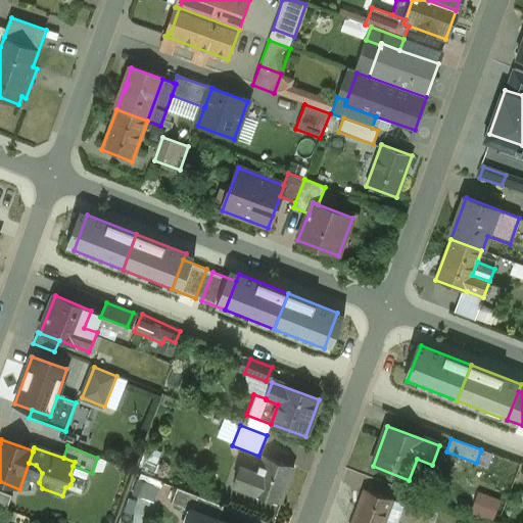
[(294,467),(264,457),(257,473),(240,467),(234,485),(251,492),(281,504),(294,467)]
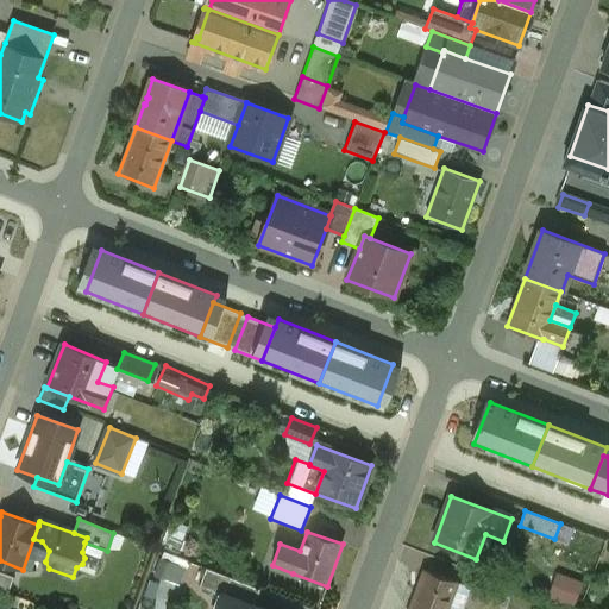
[(157,576),(184,584),(189,566),(163,558),(157,576)]
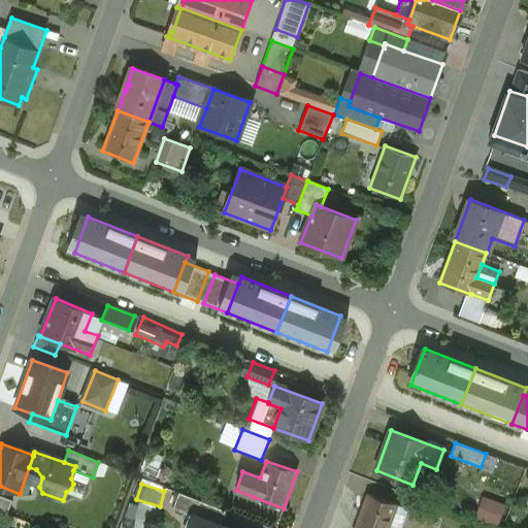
[(177,507),(192,512),(196,498),(182,494),(177,507)]
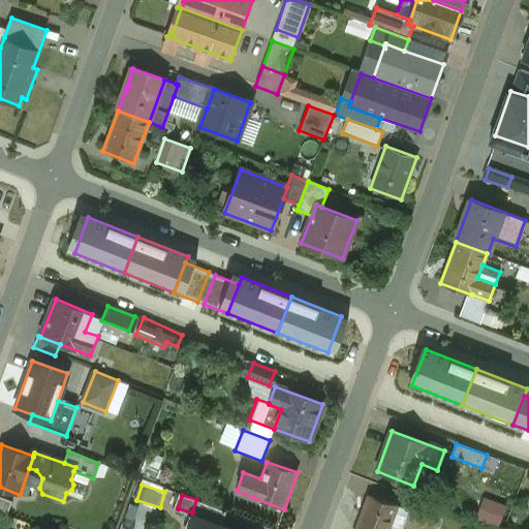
[(389,528),(397,506),(368,495),(355,528),(389,528)]
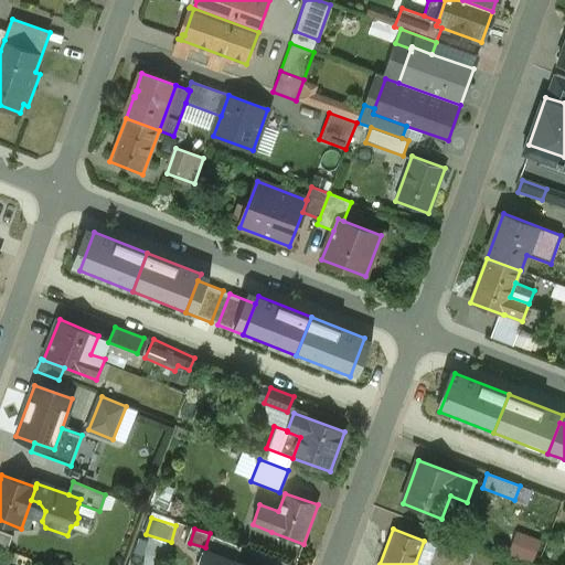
[(511,552),(536,561),(544,539),(519,530),(511,552)]
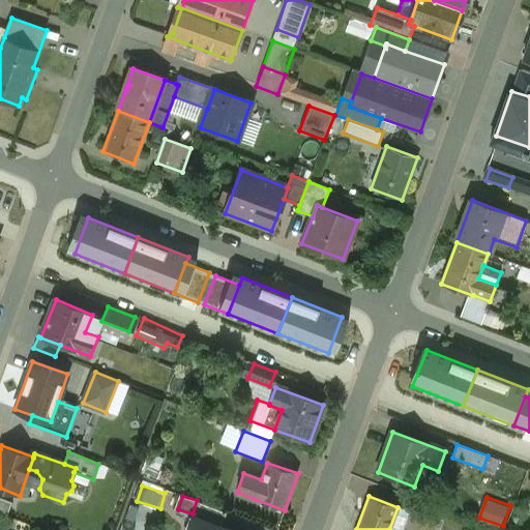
[(12,503),(0,498),(0,514),(6,518),(12,503)]
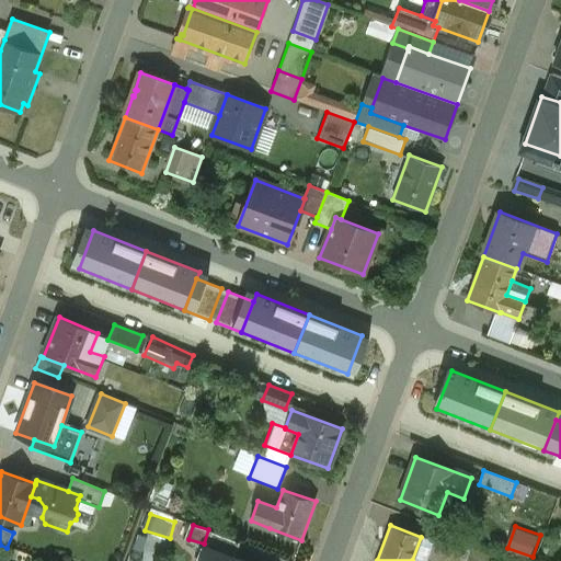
[(469,541),(434,528),(428,542),(464,557),(469,541)]
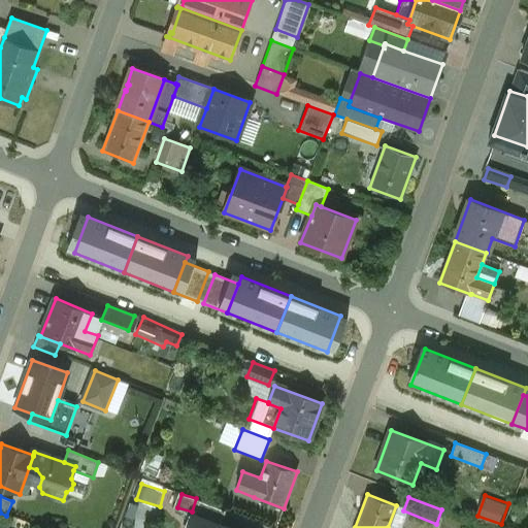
[(226,512),(199,501),(193,517),(220,527),(221,526),(226,512)]
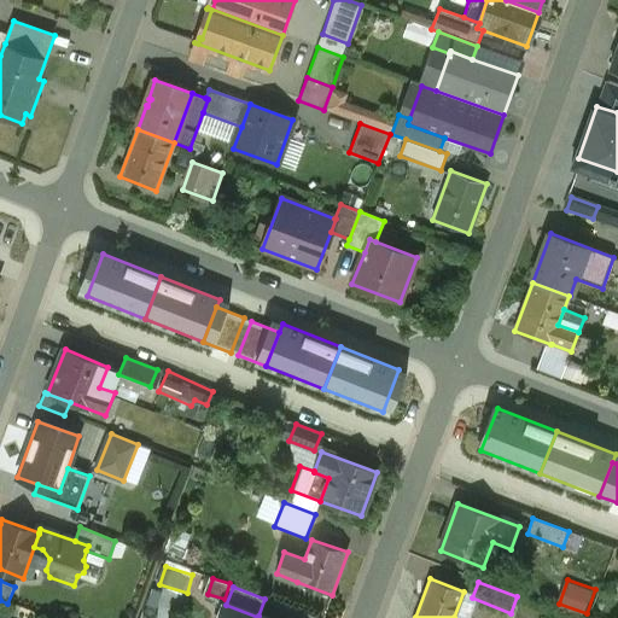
[(266,617),(258,616),(257,617),(226,605),(221,617),(266,617)]
